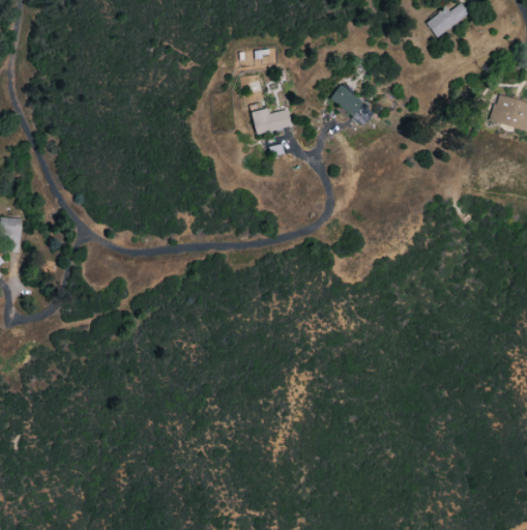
[(448,7),(427,22),(436,37),(470,15),(462,3),(450,11),(448,7)]
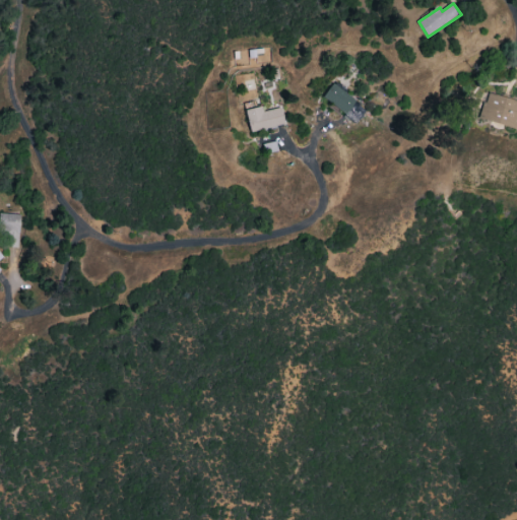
[(323,100),(359,121),(368,107),(331,85),(323,100)]
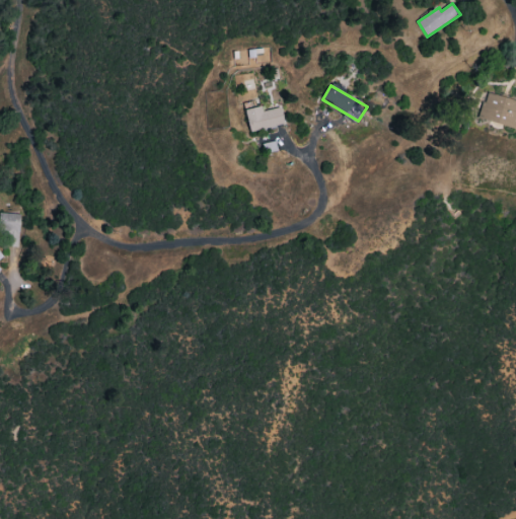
[(515,100),(488,92),(480,119),(515,130),(515,100)]
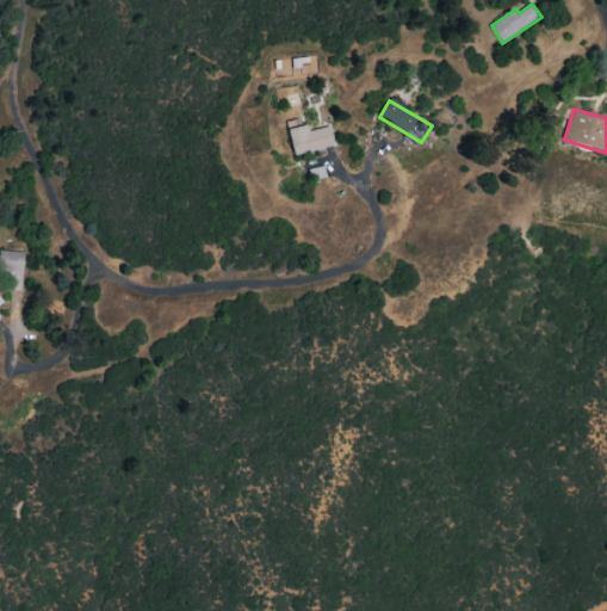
[(310,131),(309,124),(289,129),(295,155),(336,146),(333,127),(310,131)]
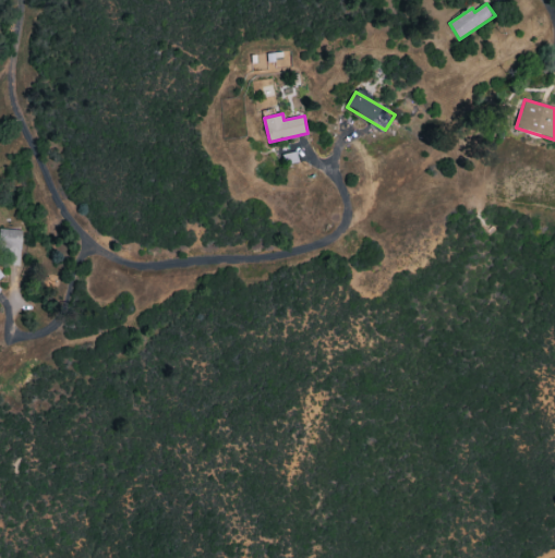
[(300,162),(298,152),(284,155),(286,166),(300,162)]
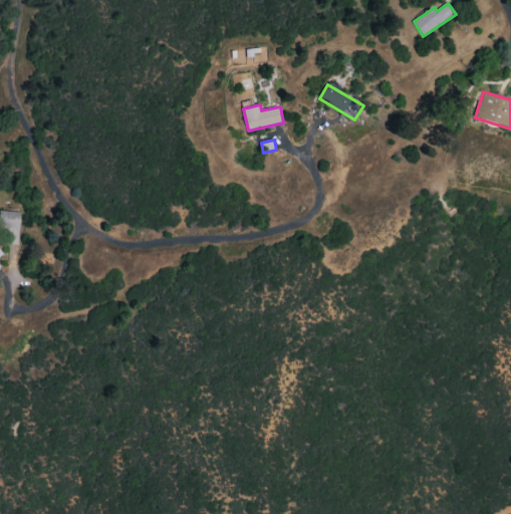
[(10,245),(21,245),(21,212),(1,212),(0,229),(10,229),(10,245)]
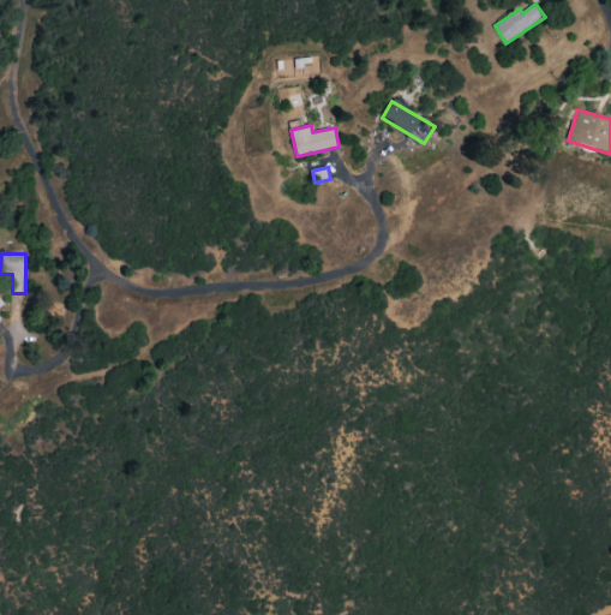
All buildings are outlined.
